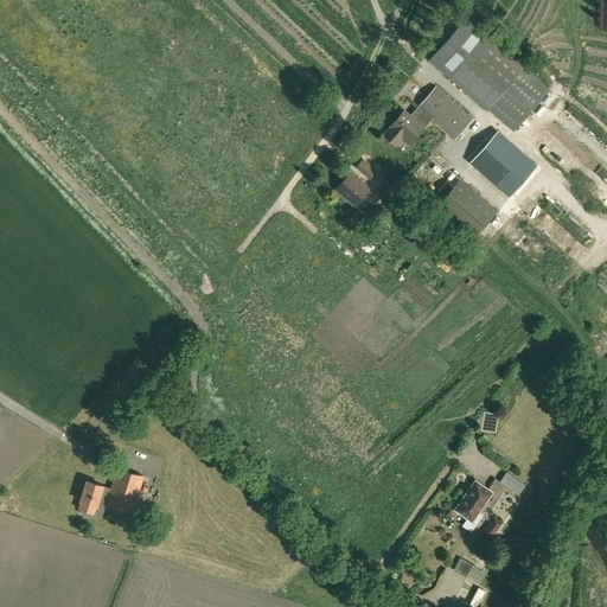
[(512,132),(549,90),(477,26),(439,70),(487,112),(489,110),(512,132)]
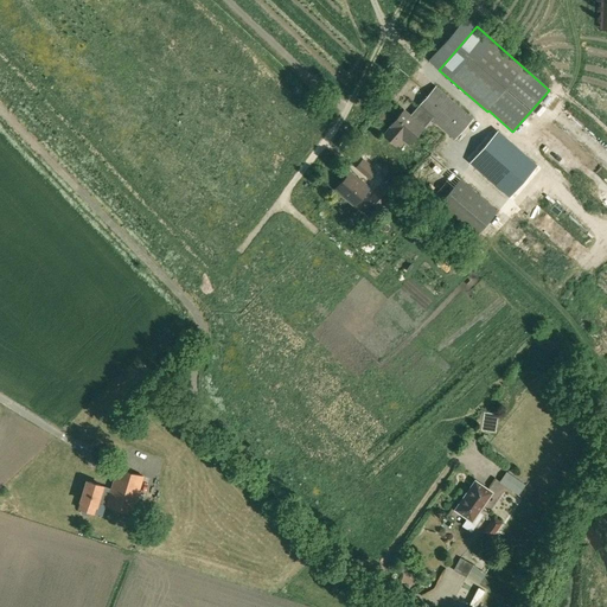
[(454,140),(472,119),(435,87),(417,108),(420,110),(413,119),(403,110),(390,126),(391,127),(383,135),(393,142),(398,135),(408,145),(422,128),(419,125),(426,115),(454,140)]
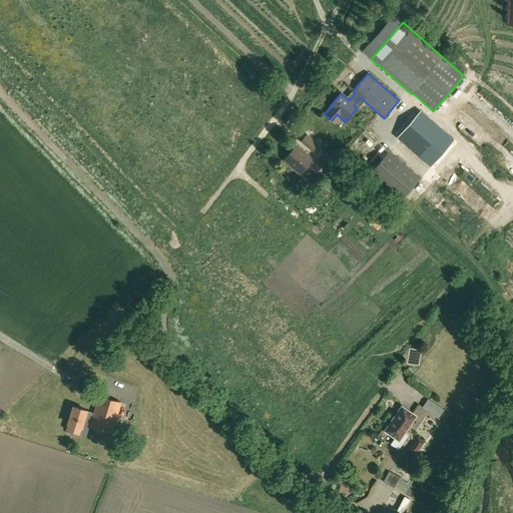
[(430,165),(453,139),(420,111),(398,137),(430,165)]
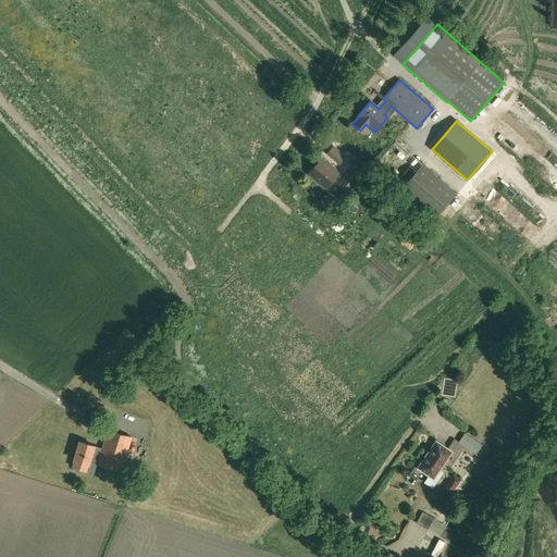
[(411,157),(392,180),(433,215),(453,193),(411,157)]
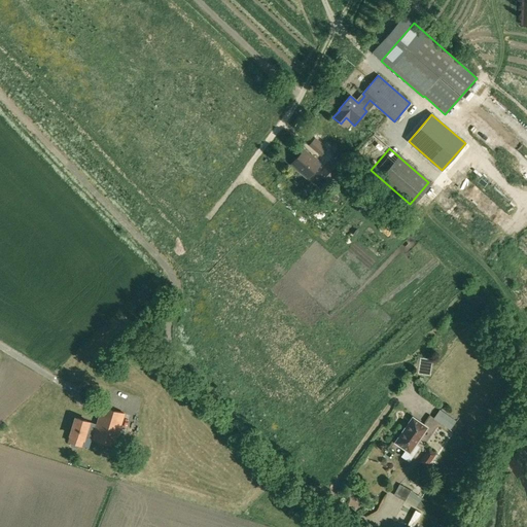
[(307,178),(319,164),(303,150),(290,164),(307,178)]
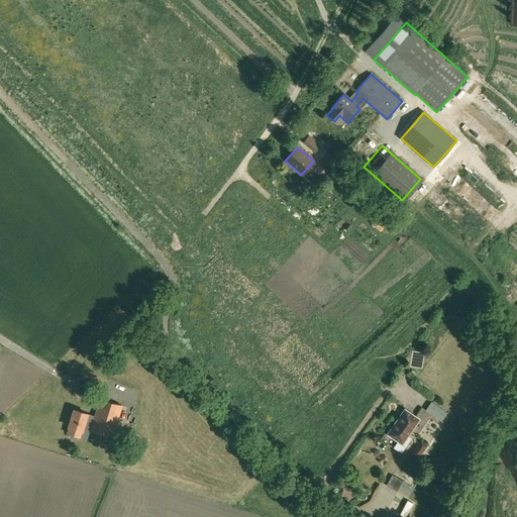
[(324,177),(334,165),(325,156),(314,168),(324,177)]
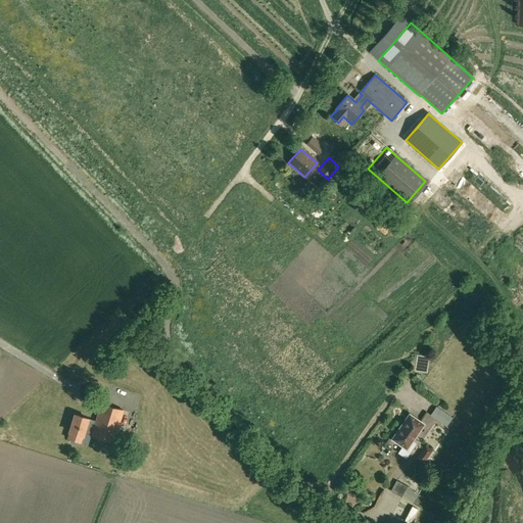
[(83,433),(113,442),(123,411),(101,403),(95,424),(87,422),(88,419),(76,415),(67,438),(80,442),(83,433)]
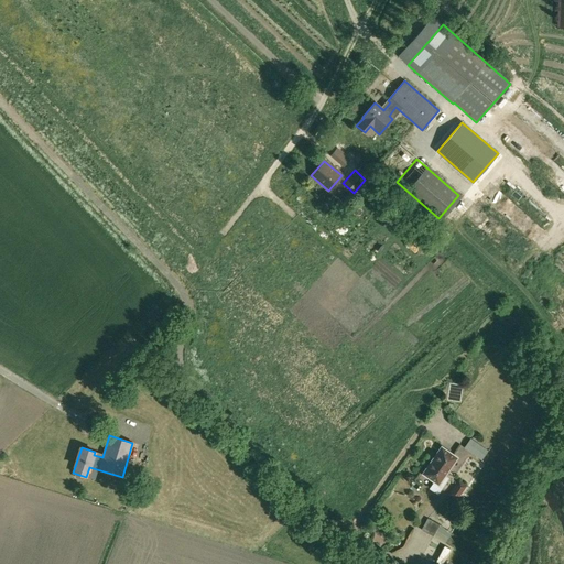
[(476,441),(469,451),(480,457),(486,448),(476,441)]
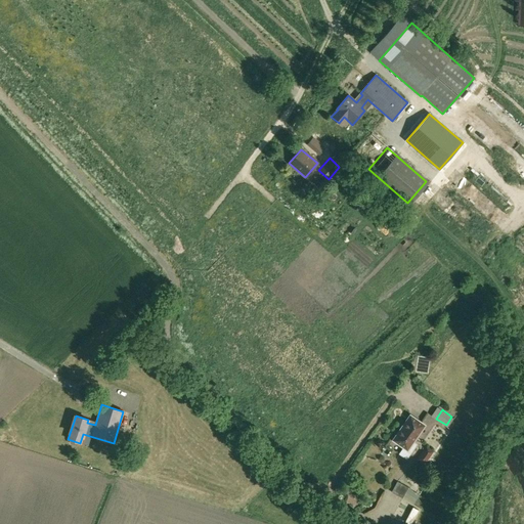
[(400,427),(415,436),(424,424),(408,413),(400,427)]
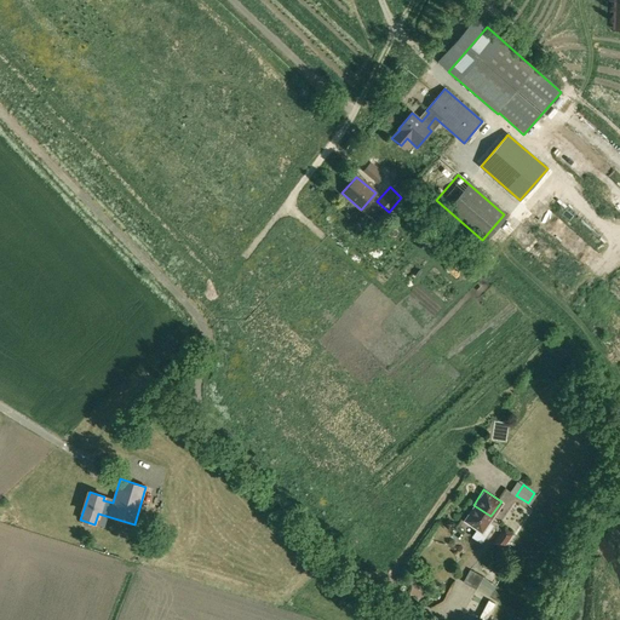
[(491,516),(474,505),(464,520),(477,528),(472,535),(481,541),(492,524),(488,522),(491,516)]
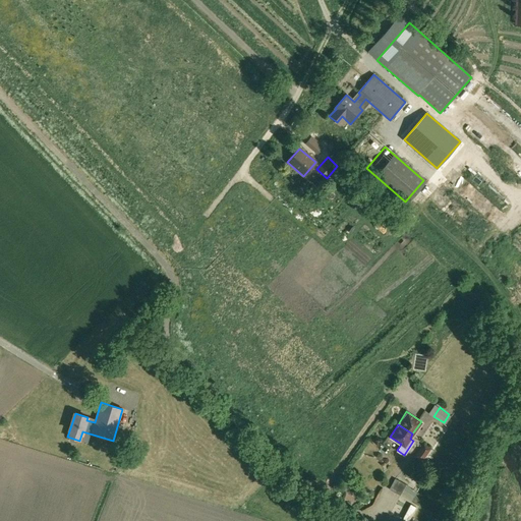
[(421,443),(414,456),(422,460),(428,447),(421,443)]
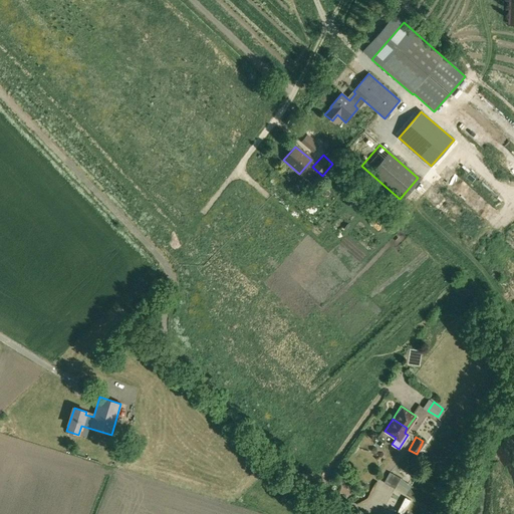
[(391,473),(384,484),(395,489),(398,483),(401,479),(394,475),(393,475),(391,473)]
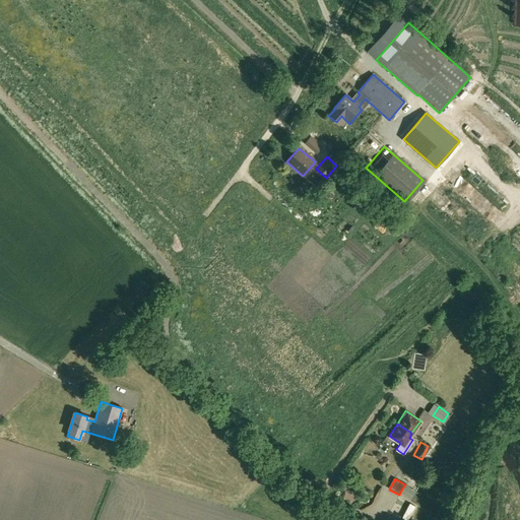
[(409,516),(412,506),(407,504),(403,514),(409,516)]
